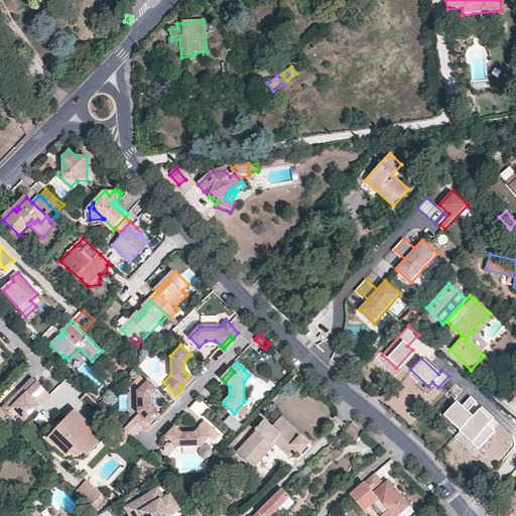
[(181,388),(191,379),(188,376),(179,385),(181,388)]
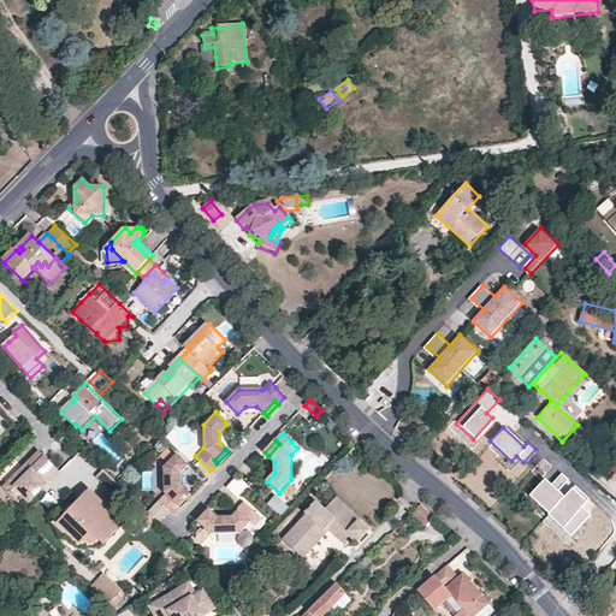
[(43,479),(55,468),(39,451),(30,461),(3,489),(25,510),(49,486),(43,479)]
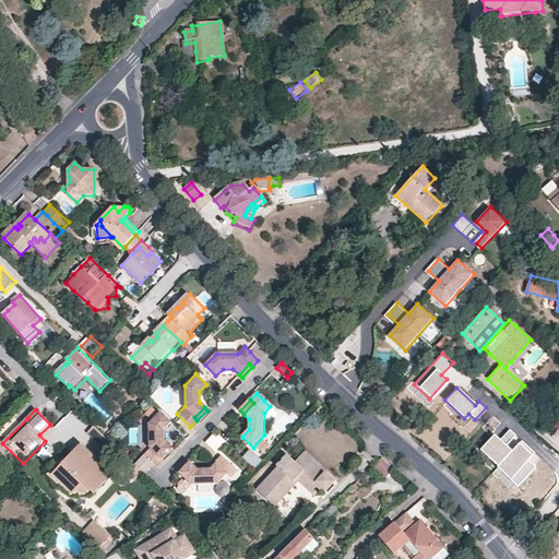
[(161,439),(161,429),(168,421),(157,411),(143,425),(143,443),(144,445),(139,451),(152,464),(158,458),(155,455),(166,444),(161,439)]
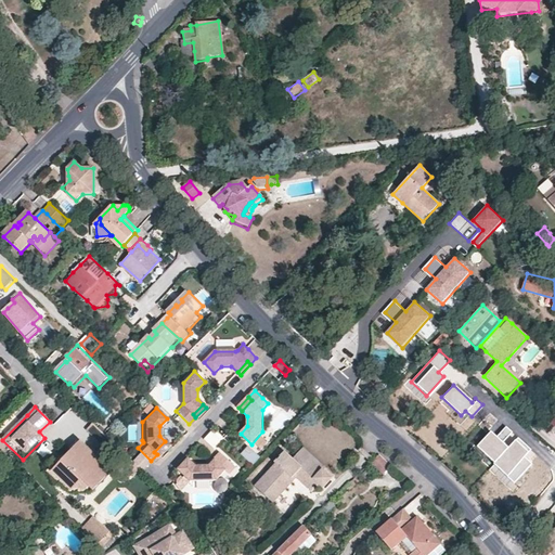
[(127,424),(128,441),(138,440),(138,423),(127,424)]
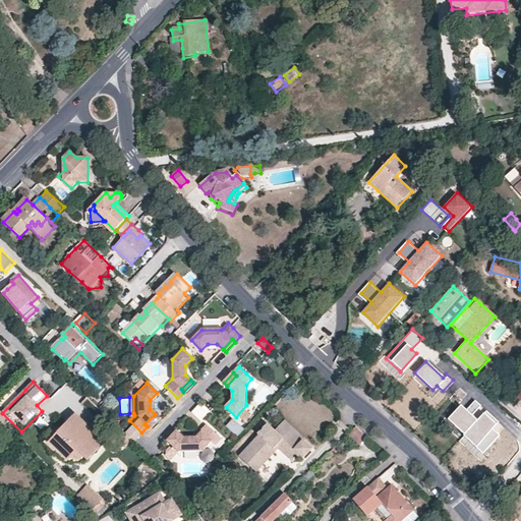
[(478,405),(473,400),(465,409),(458,403),(443,419),(480,455),(500,436),(491,428),(498,422),(484,409),(474,420),(469,415),(478,405)]
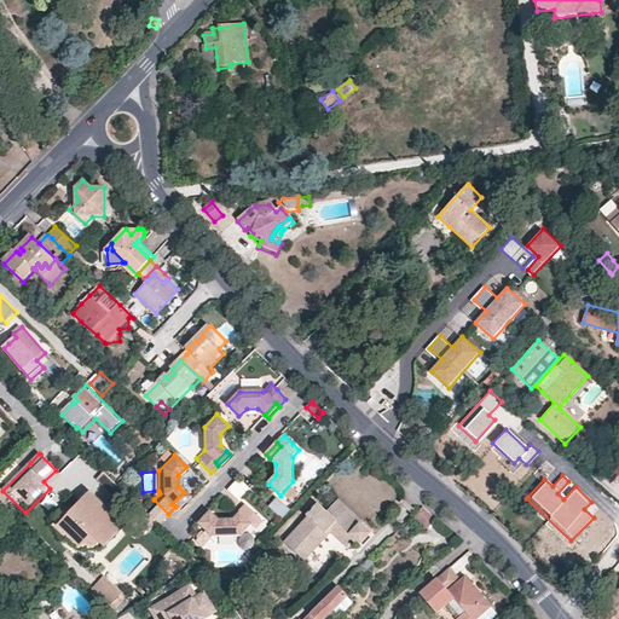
[(227,489),(239,499),(250,487),(237,476),(227,489)]
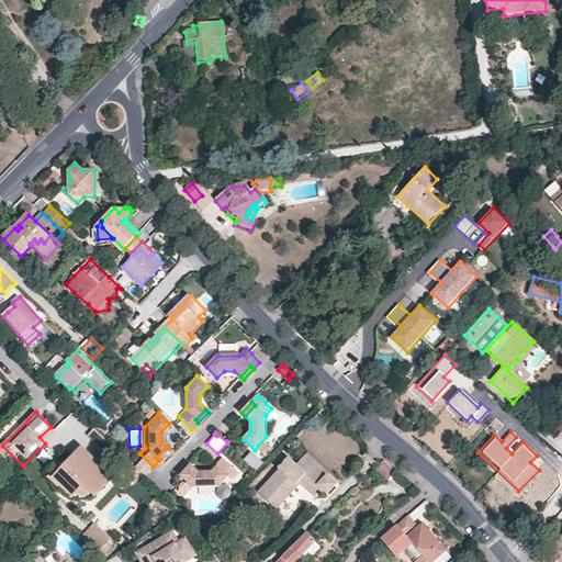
[(159,460),(170,450),(167,447),(156,458),(159,460)]
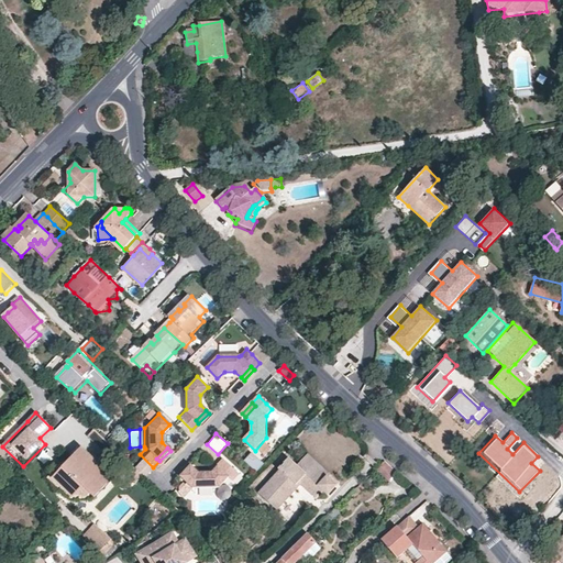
[(80,487),(92,499),(111,478),(80,449),(70,459),(75,462),(66,471),(62,467),(52,478),(70,496),(80,487)]
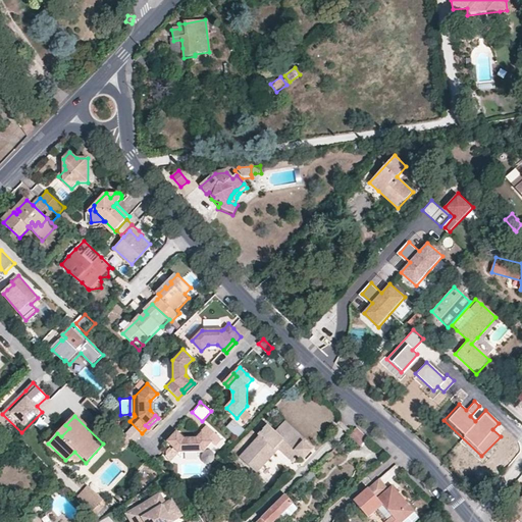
[(306,439),(285,420),(281,425),(301,444),(303,441),(306,439)]
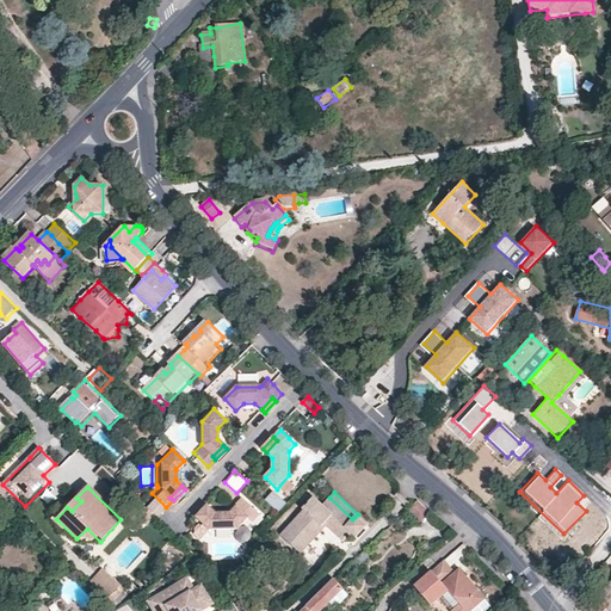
[(412,507),(399,495),(395,498),(408,511),(412,507)]
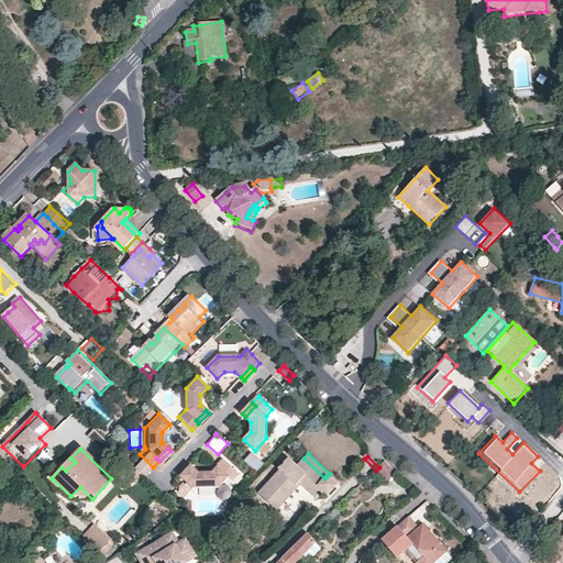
[(75,462),(70,459),(66,463),(62,467),(66,471),(75,462)]
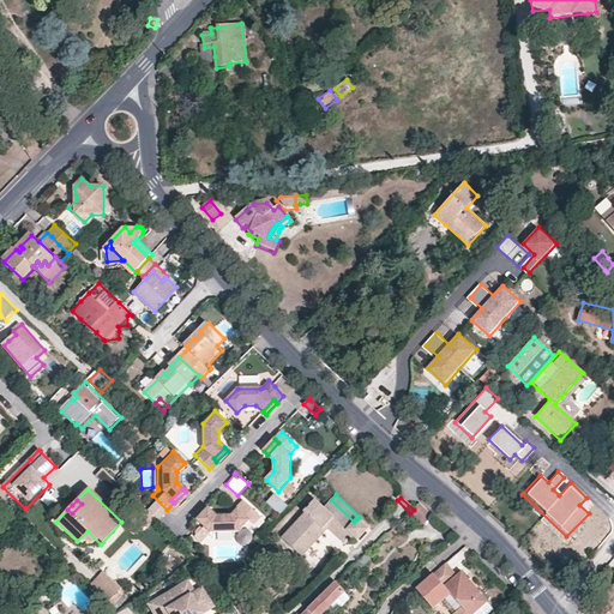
[(356,540),(367,530),(356,519),(354,522),(331,500),(324,507),(315,500),(308,507),(304,512),(305,513),(283,539),(302,557),(329,529),(345,543),(353,536),(356,540)]
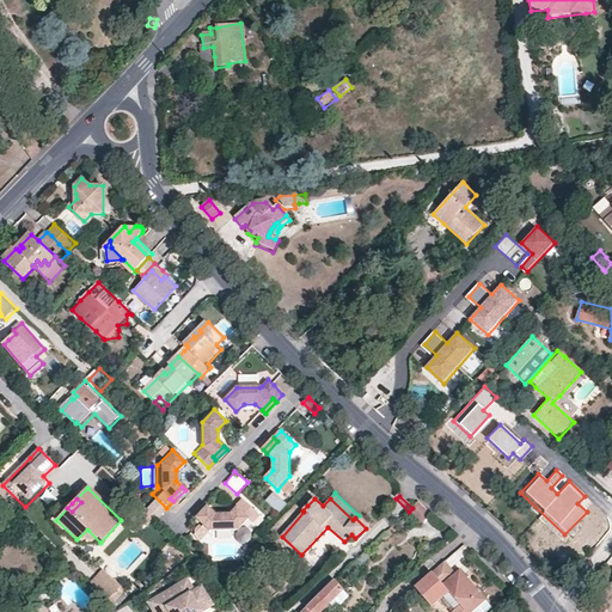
[(242,532),(251,520),(256,525),(263,518),(245,500),(245,501),(237,508),(238,509),(233,515),(218,515),(212,510),(201,522),(206,527),(203,528),(201,526),(197,531),(197,536),(196,537),(202,543),(212,532),(242,532)]
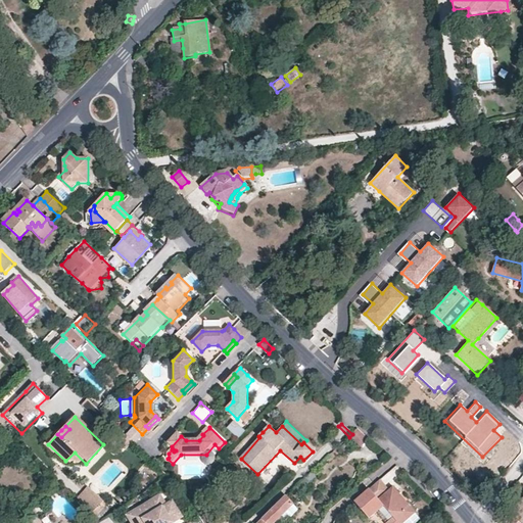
[(370,439),(359,429),(352,434),(349,437),(348,438),(360,448),(370,439)]
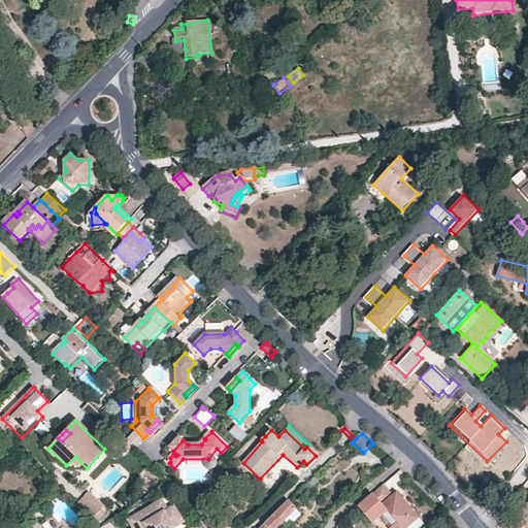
[(173,451),(183,440),(180,438),(170,448),(173,451)]
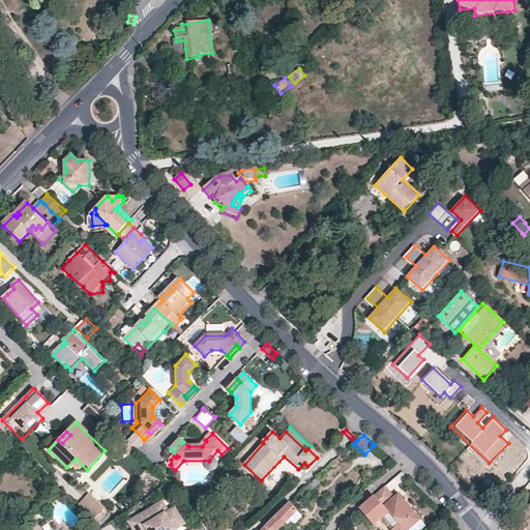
[(85,471),(87,470),(76,459),(66,467),(70,471),(85,471)]
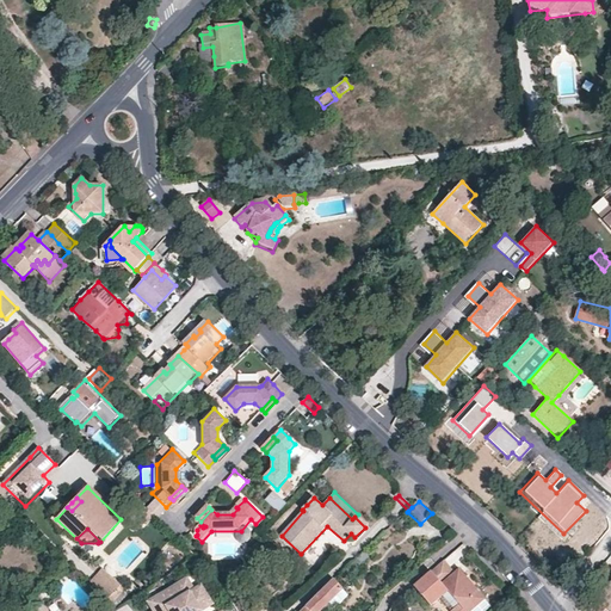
[(455,574),(444,562),(432,573),(443,585),(455,574)]
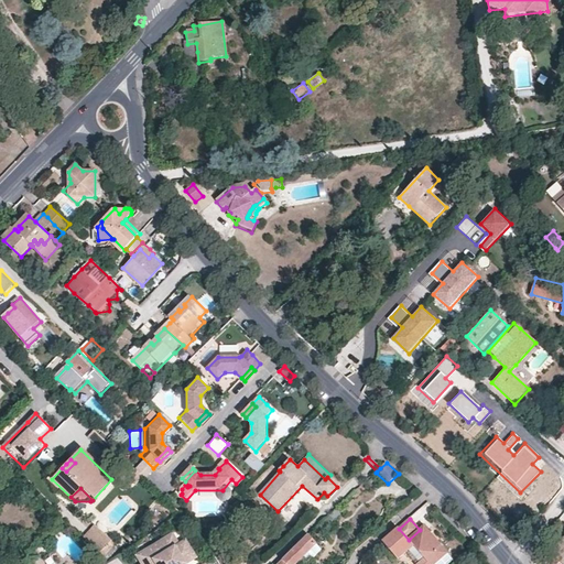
[(512,520),(502,529),(510,540),(514,541),(516,541),(518,540),(520,540),(521,539),(524,534),(512,520)]
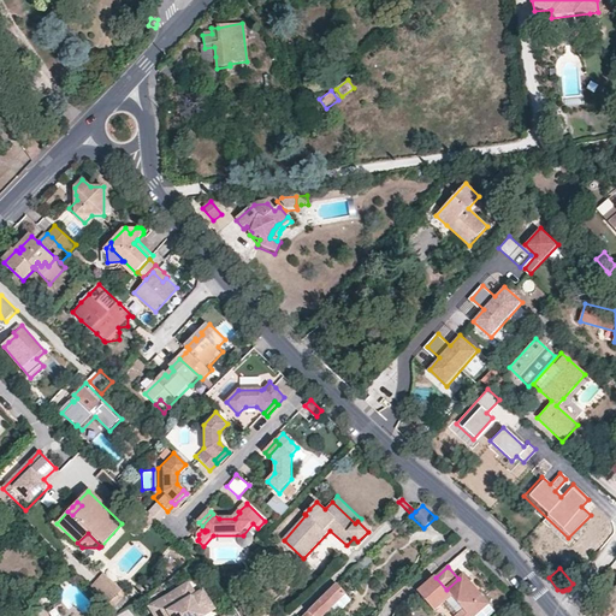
[(125,594),(104,572),(93,585),(113,606),(125,594)]
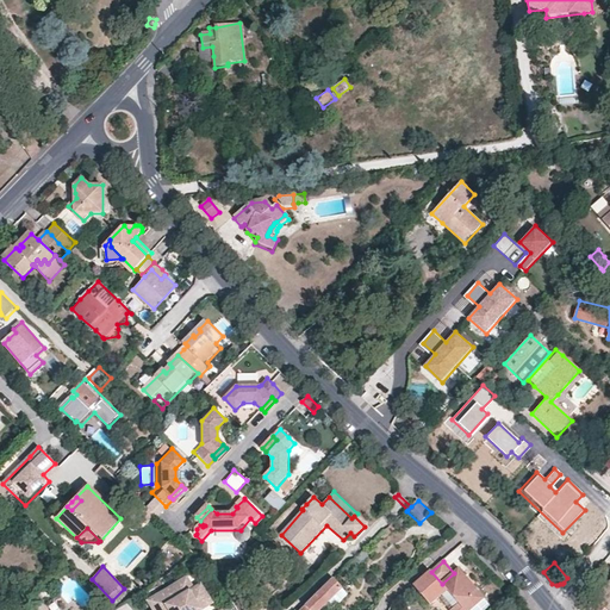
[(431,572),(414,586),(430,605),(448,591),(459,604),(452,609),(471,609),(484,599),(462,576),(458,570),(454,573),(442,584),(431,572)]
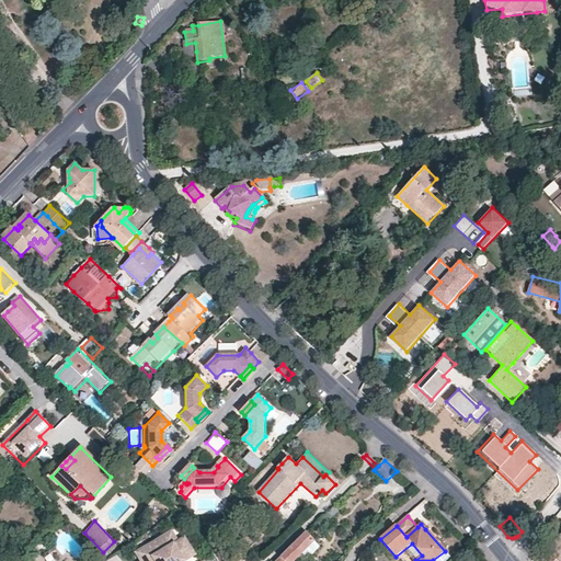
[(183,560),(196,553),(184,536),(179,539),(171,528),(134,552),(139,560),(183,560)]
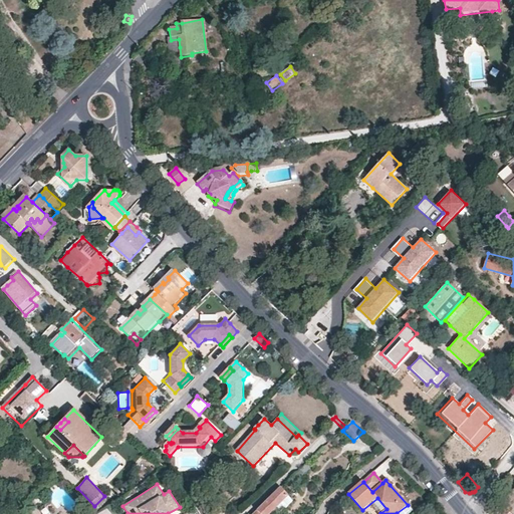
[(289,497),(281,489),(254,513),(280,513),(293,501),(289,497)]
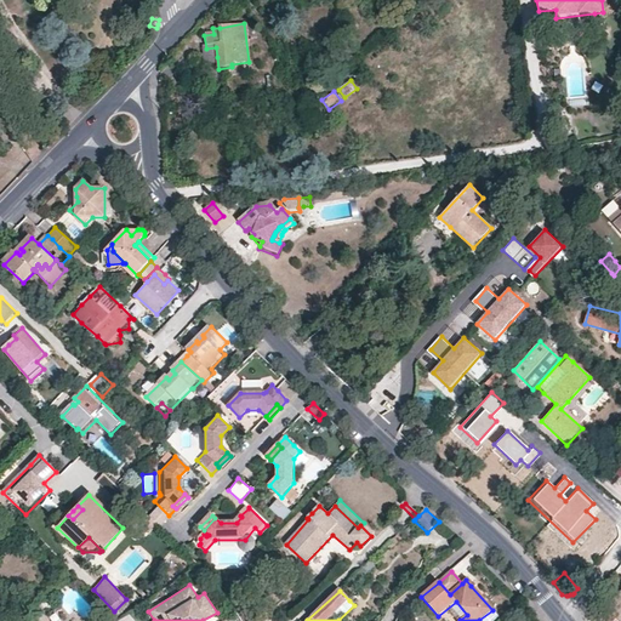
[(620,620),(620,592),(605,610),(617,620),(619,620),(620,620)]
